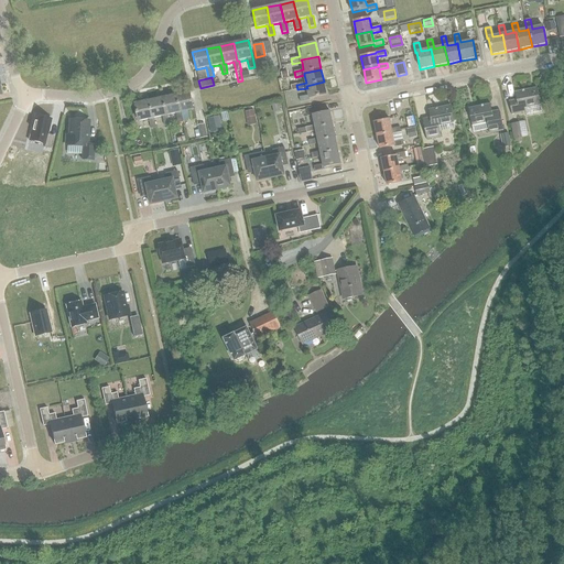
[(306,86),(307,88),(308,96),(300,98),(301,102),(310,100),(310,99),(327,96),(324,82),(306,86)]
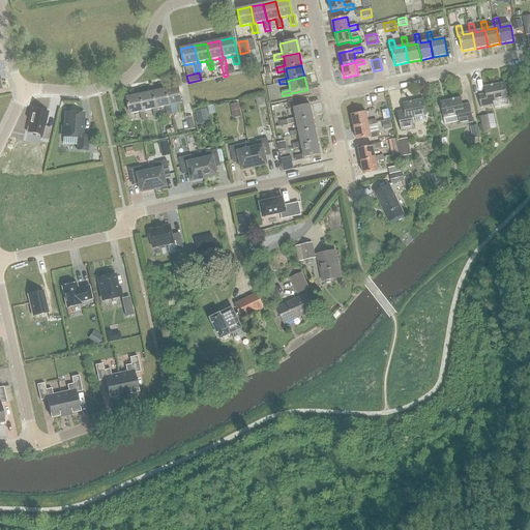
[(486,93),(478,95),(481,109),(495,106),(494,102),(508,99),(504,82),(483,86),(486,93)]
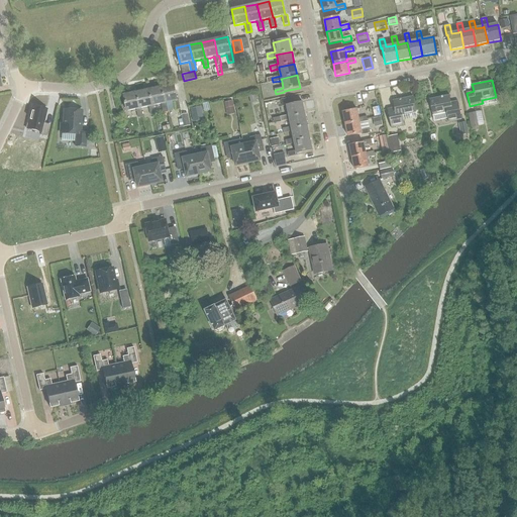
[(175,84),(162,87),(165,103),(166,103),(174,102),(176,110),(181,109),(179,100),(178,100),(175,84)]
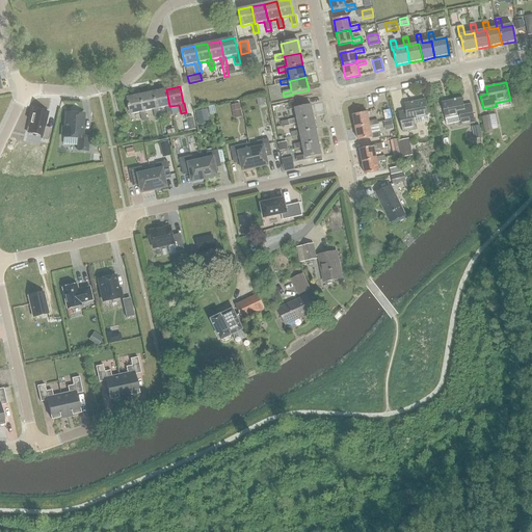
[(166,89),(154,92),(157,109),(158,109),(166,107),(169,124),(174,123),(173,115),(170,106),(169,106),(166,89)]
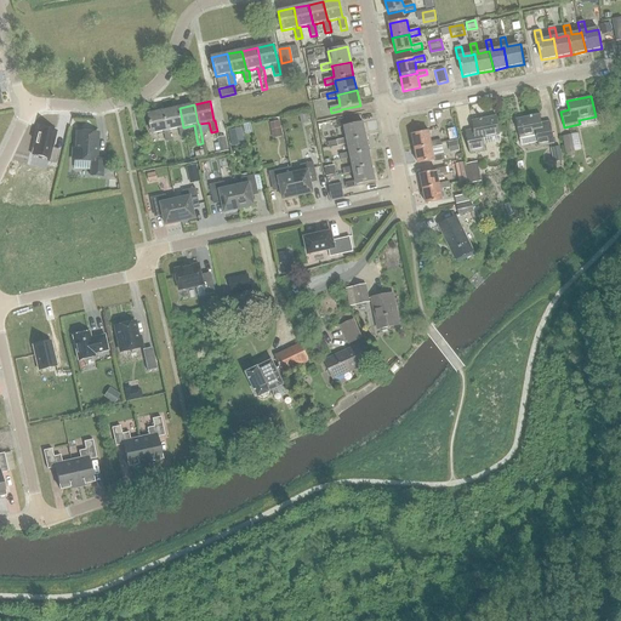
[(180,108),(164,110),(169,131),(170,130),(178,129),(181,140),(187,137),(184,127),(183,127),(180,108)]
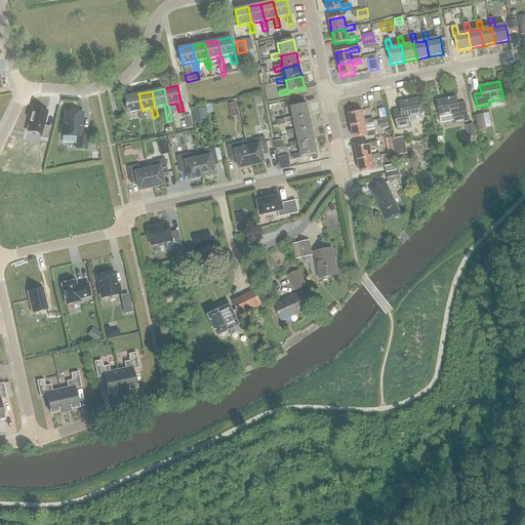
[(146,119),(144,110),(143,111),(138,93),(125,96),(128,113),(138,111),(140,120),(146,119)]
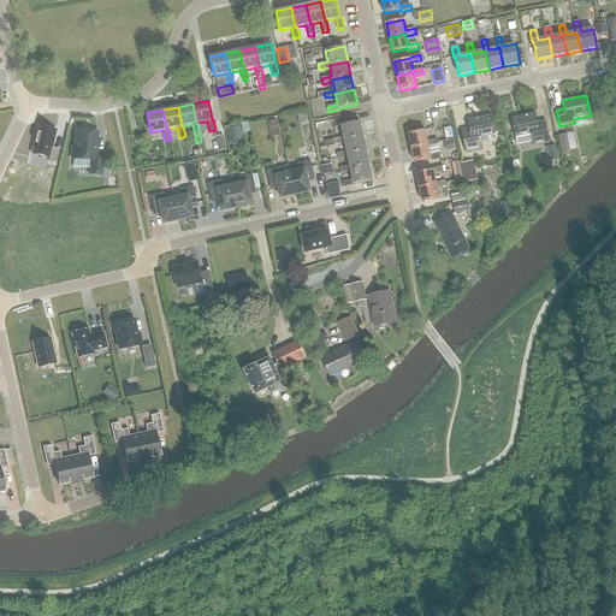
[(537,113),(513,118),(516,138),(532,135),(534,147),(550,143),(545,120),(538,122),(537,113)]
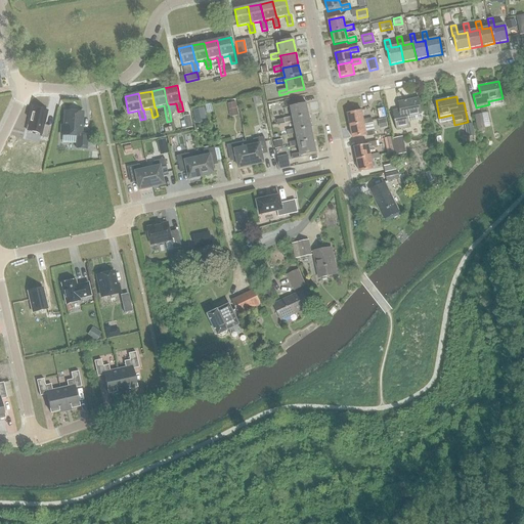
[(410,127),(408,121),(408,118),(422,115),(419,97),(398,102),(399,110),(392,111),(396,130),(410,127)]
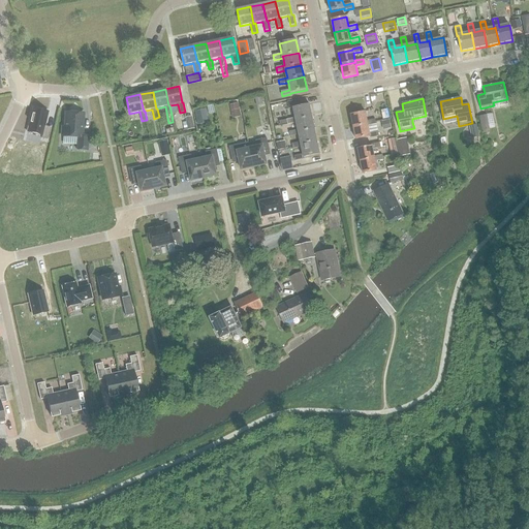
[(232,114),(240,112),(238,103),(230,105),(232,114)]
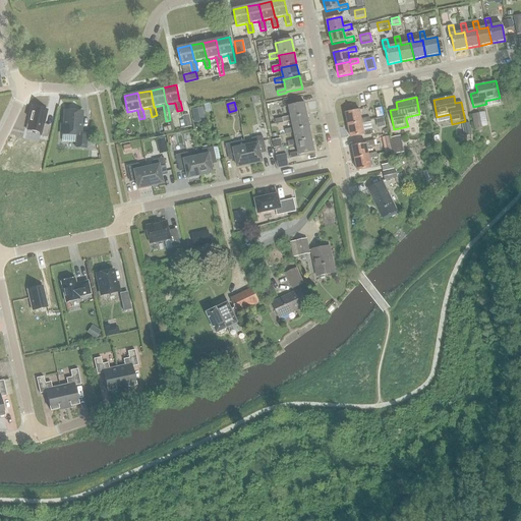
[(275,119),(276,123),(283,122),(283,123),(292,121),(291,119),(307,115),(304,103),(289,106),(291,116),(283,118),(275,119)]
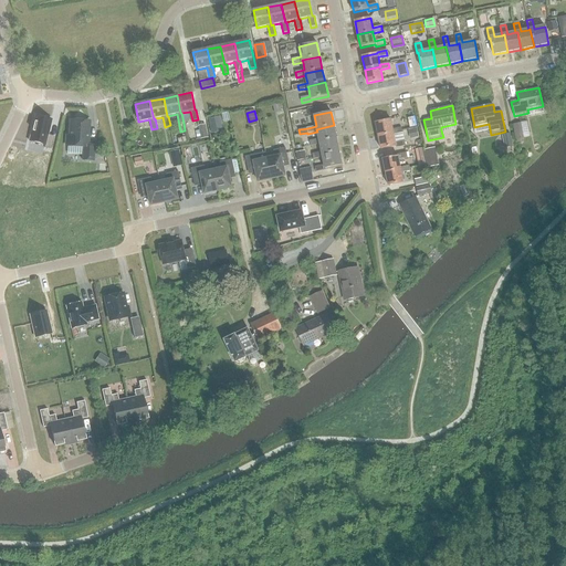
[(35,116),(29,142),(44,145),(44,148),(51,149),(53,137),(48,135),(51,119),(35,116)]
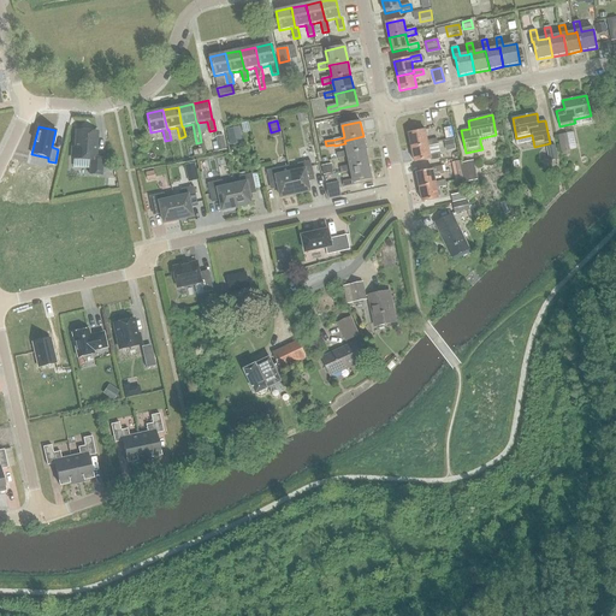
[(229,142),(242,140),(240,128),(226,130),(229,142)]
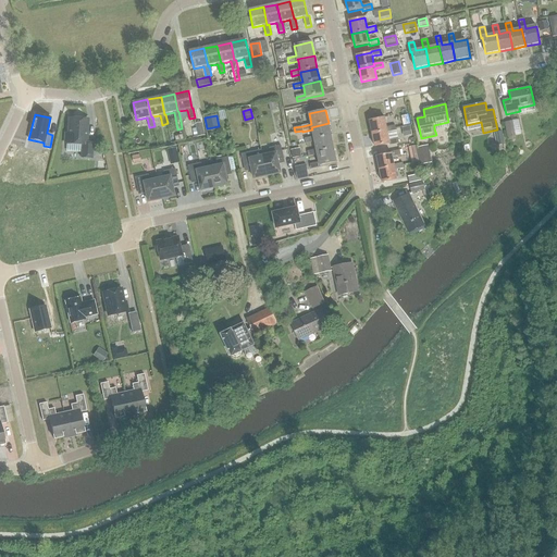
[(401,116),(403,126),(410,124),(408,115),(401,116)]
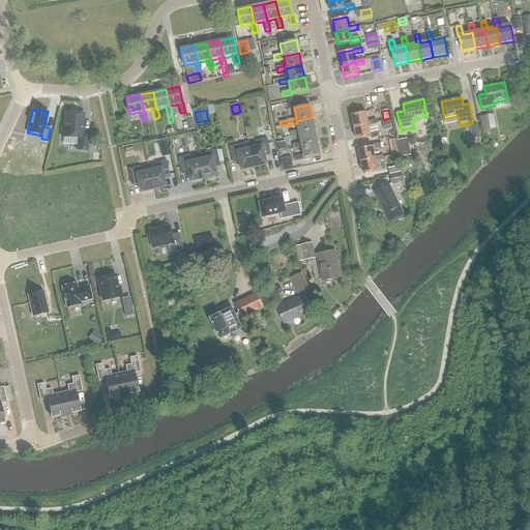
[(82,136),(84,114),(66,112),(64,126),(62,126),(62,137),(78,138),(77,150),(87,151),(88,137),(82,136)]
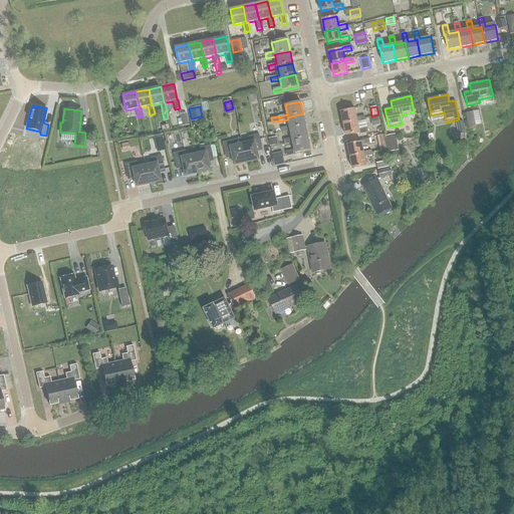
[(354,108),(340,111),(343,123),(357,120),(357,122),(365,120),(365,118),(364,115),(356,117),(354,108)]
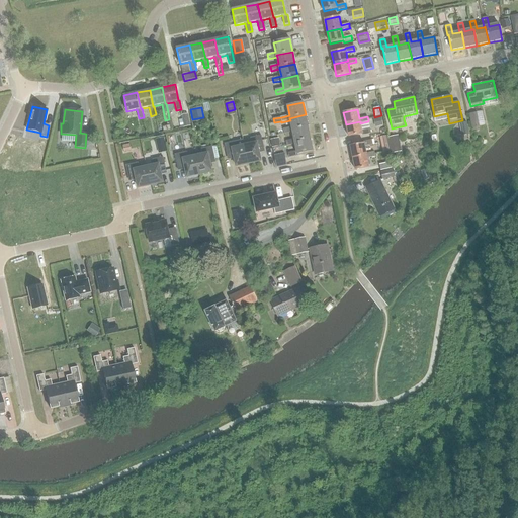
[(483,125),(480,112),(470,113),(473,126),(483,125)]
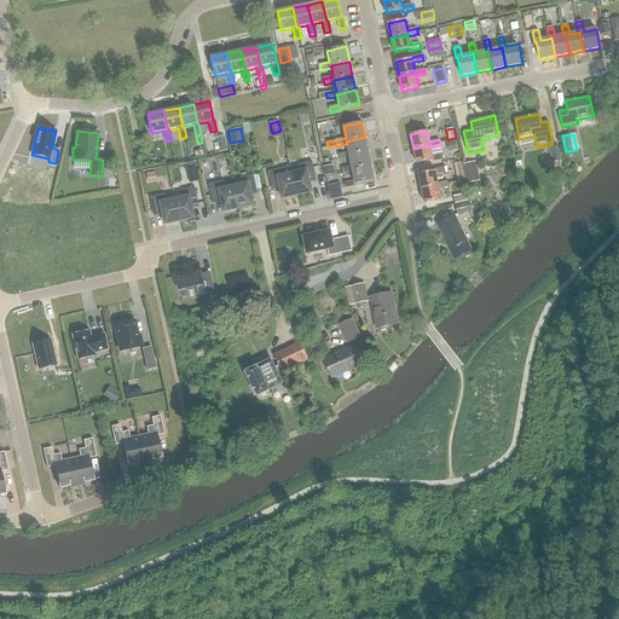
[(224,136),(218,138),(219,143),(220,151),(227,150),(224,136)]
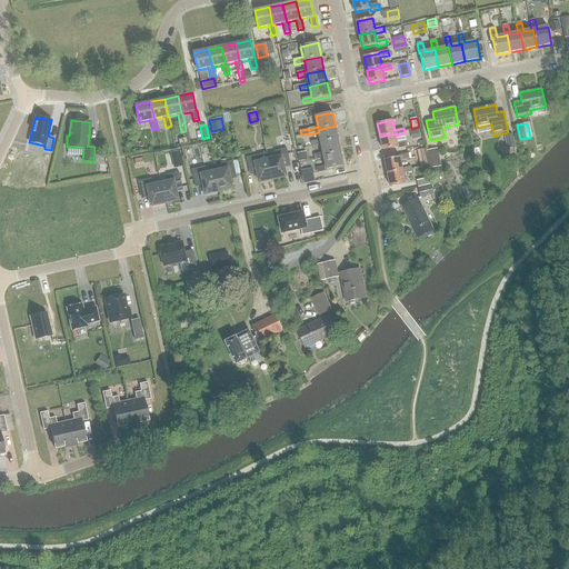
[(321,143),(339,139),(336,126),(318,130),(319,132),(320,140),(311,142),(312,147),(321,146),(321,143)]
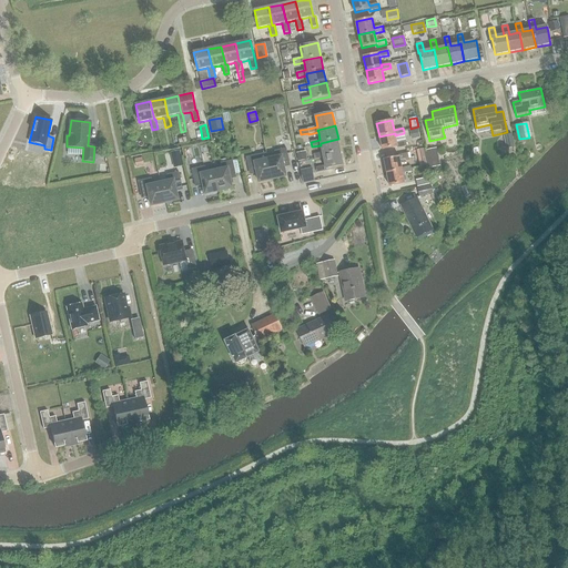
[(395,133),(379,137),(383,150),(397,148),(397,149),(407,146),(405,141),(406,141),(404,133),(395,135),(395,133)]
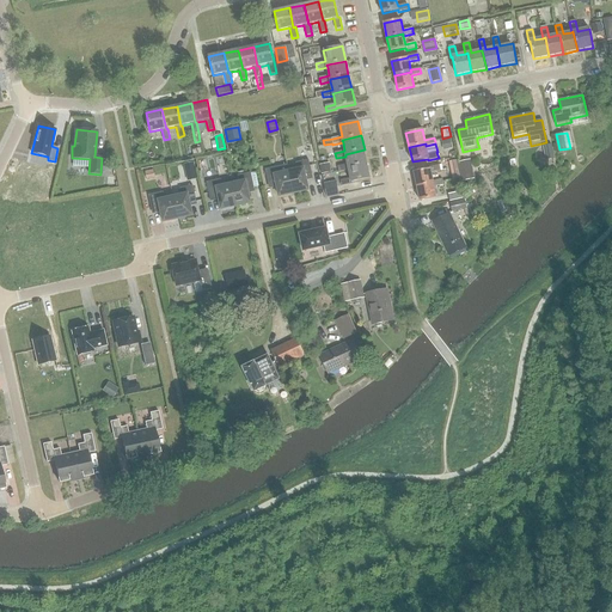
[(545,160),(554,159),(551,145),(542,146),(545,160)]
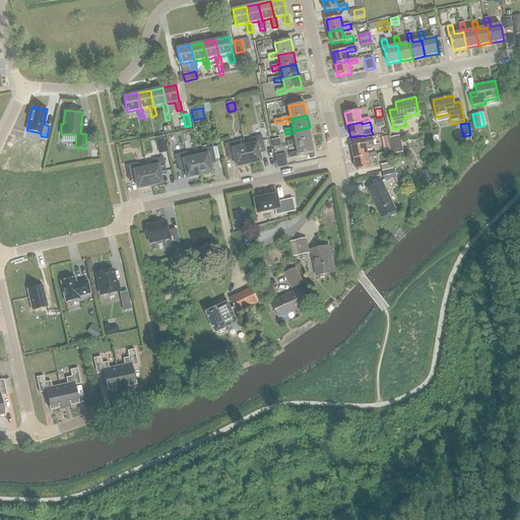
[(296,142),(312,139),(310,127),(294,131),(294,133),(296,140),(286,141),(287,146),(297,144),(296,142)]
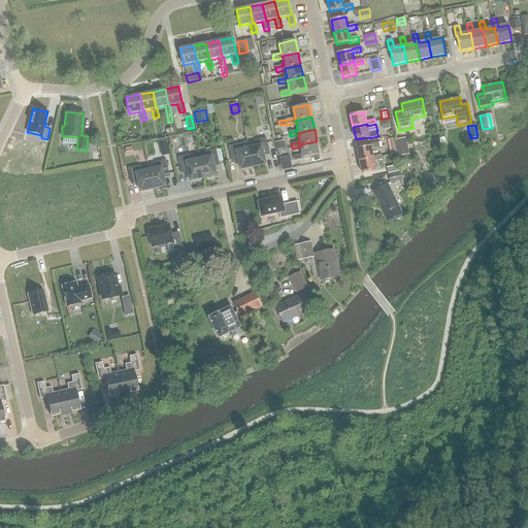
[(405,137),(396,140),(399,155),(401,154),(400,150),(407,147),(405,137)]
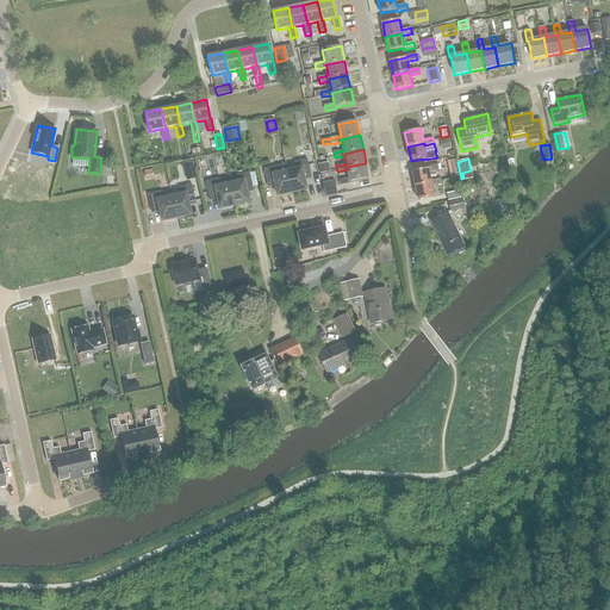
[(292,193),(307,190),(304,178),(311,176),(307,160),(294,163),(297,169),(287,172),(292,193)]
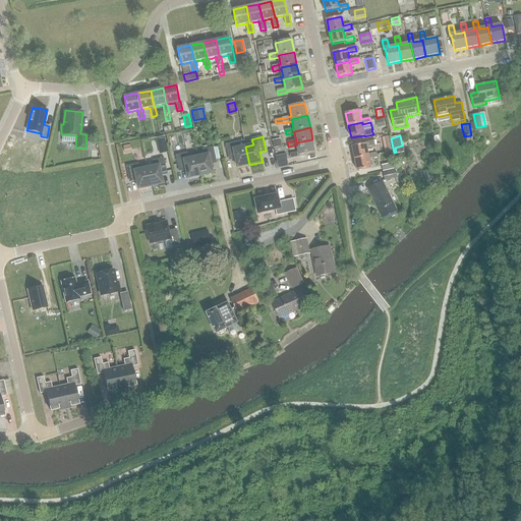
[(165,138),(156,140),(158,149),(166,147),(165,138)]
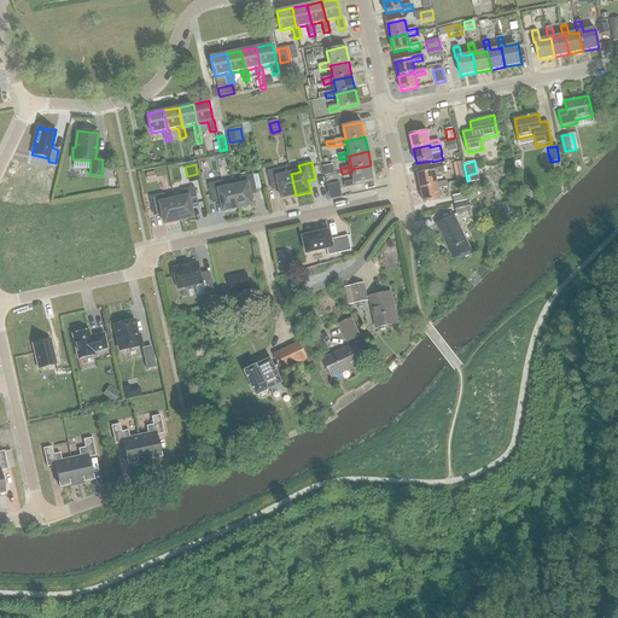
[(331,165),(322,168),(324,178),(332,175),(331,165)]
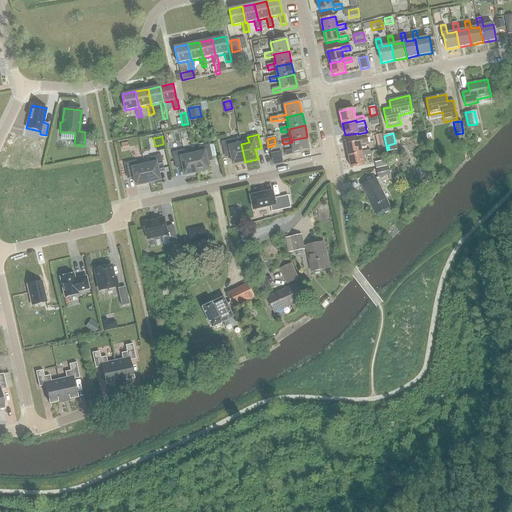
[(291,140),(292,142),(293,149),(285,151),(286,156),(295,154),(294,153),(310,150),(307,137),(291,140)]
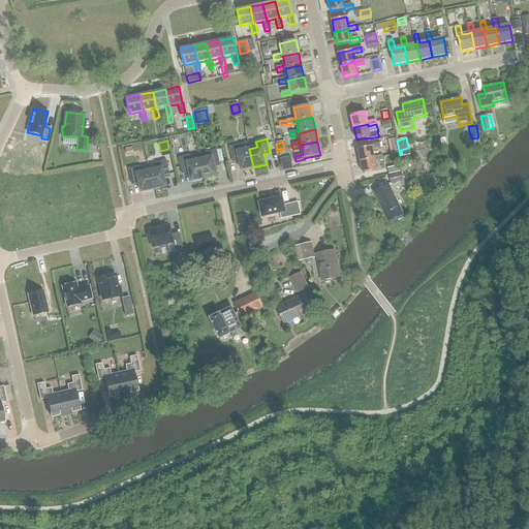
[(248,143),(228,147),(232,163),(239,162),(241,170),(253,167),(249,149),(248,143)]
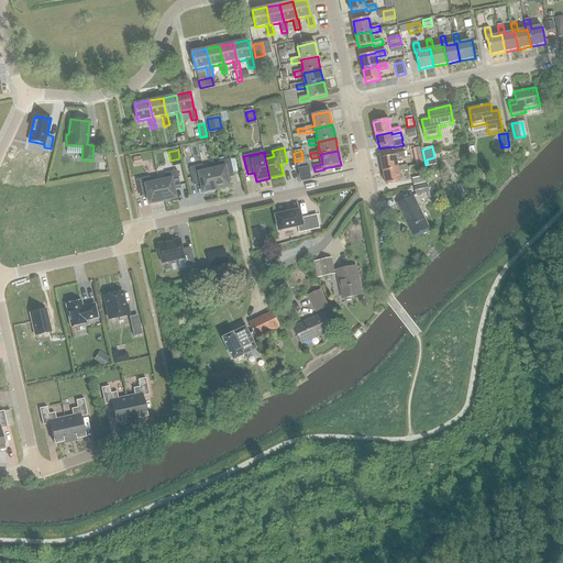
[(398,167),(397,159),(406,157),(405,152),(396,154),(396,155),(381,158),(383,172),(398,168),(398,167)]
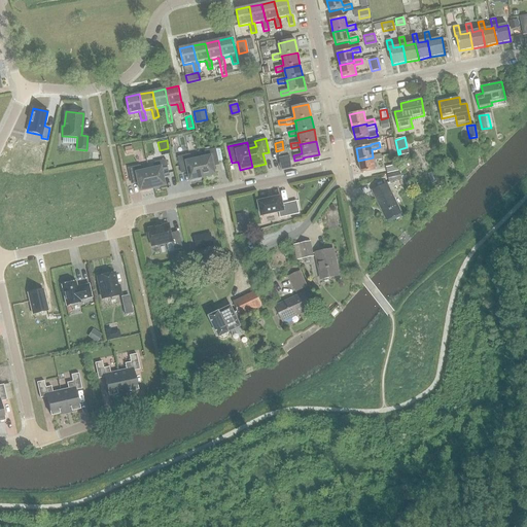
[(132,147),(125,148),(127,155),(134,153),(132,147)]
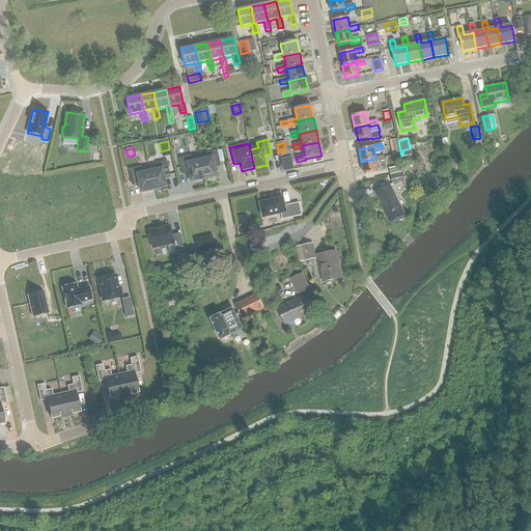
[(204,179),(217,176),(215,165),(220,164),(217,150),(206,152),(207,159),(200,161),(204,179)]
